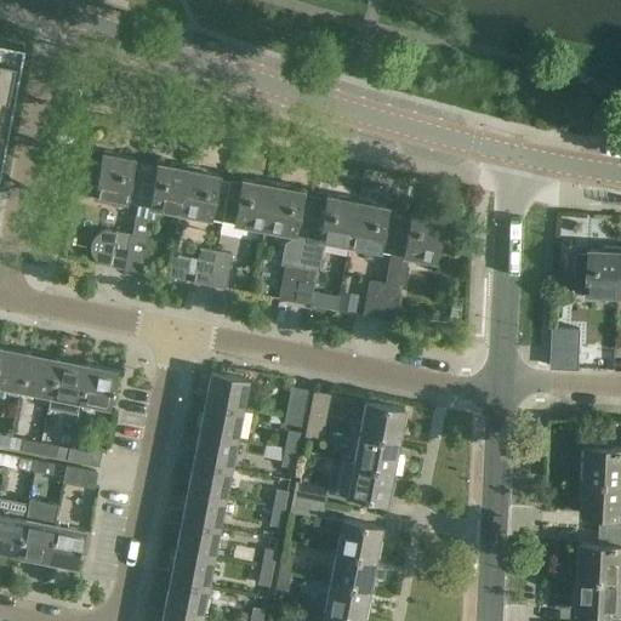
[(0,148),(21,45),(0,41),(0,148)]
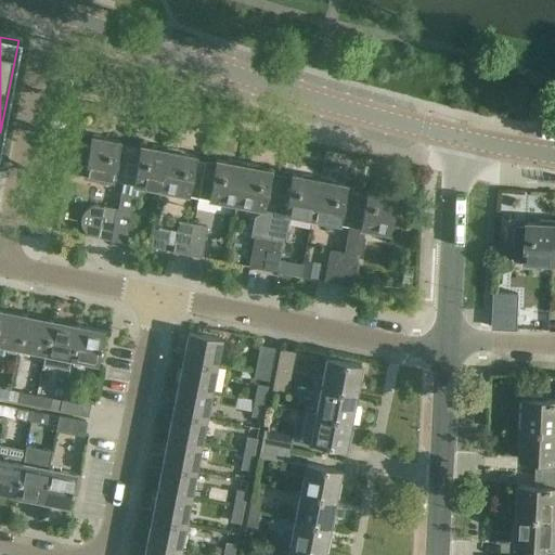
[(71,172),(121,182),(128,149),(117,146),(119,141),(91,136),(89,146),(77,144),(71,172)]
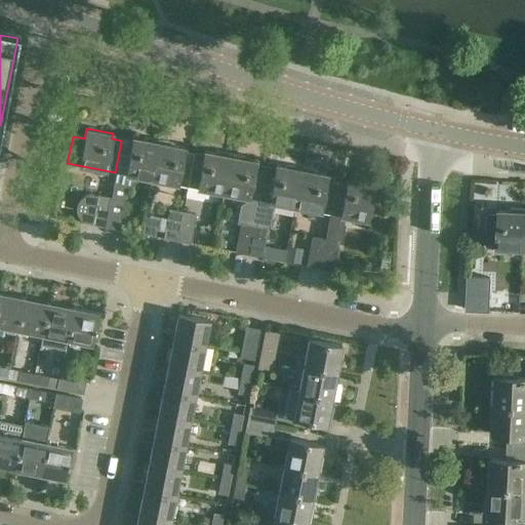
[(115,172),(151,179),(158,142),(132,137),(131,143),(121,140),(115,172)]
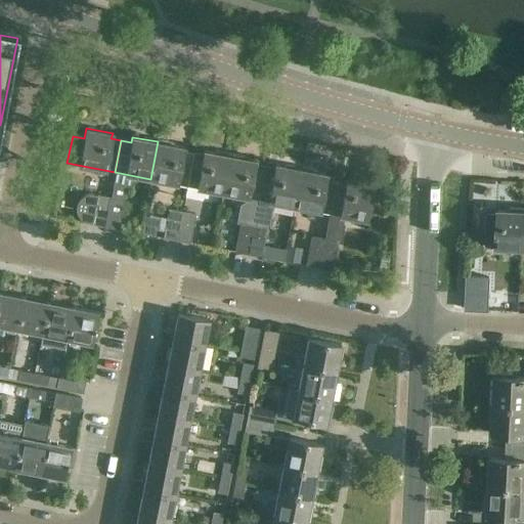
[(150,179),(186,185),(192,155),(182,153),(184,146),(158,141),(150,179)]
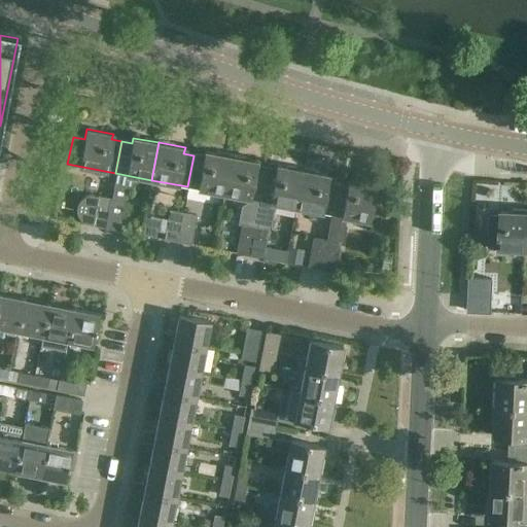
[(187,186),(223,194),(231,156),(205,151),(204,157),(194,155),(187,186)]
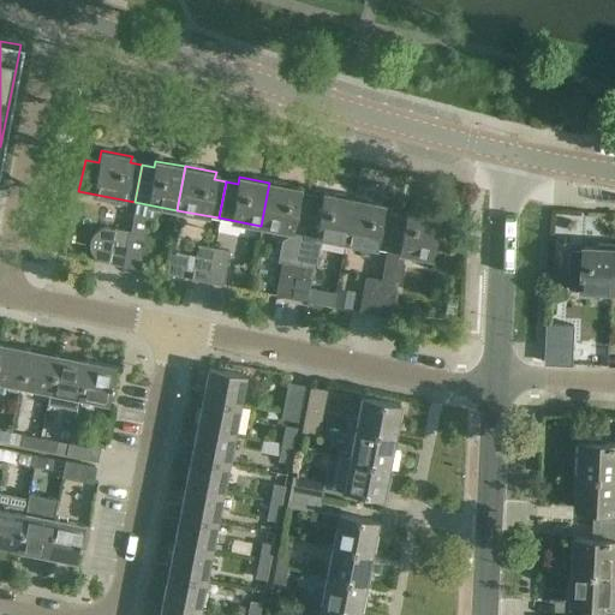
[(269,183),(261,226),(286,231),(284,239),(281,242),(278,263),(281,264),(275,296),(291,298),(303,233),(310,197),(298,195),(299,189),(269,183)]
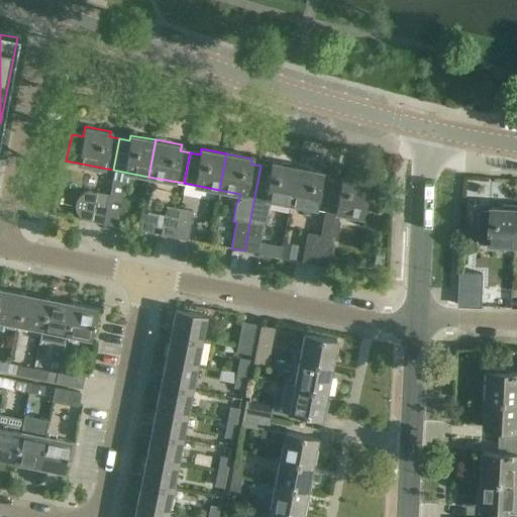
[(261,166),(254,196),(244,250),(257,252),(263,226),(265,226),(269,207),(267,205),(268,199),(290,203),(297,167),(272,162),(270,168),(261,166)]
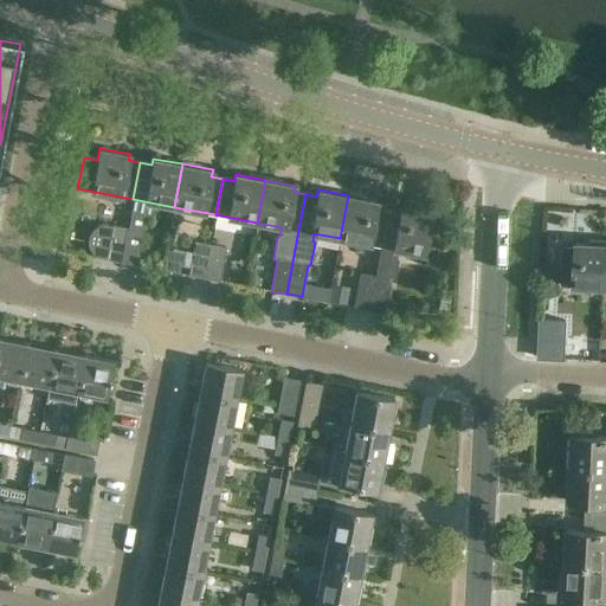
[(340,238),(381,246),(388,211),(376,208),(378,201),(348,195),(340,238)]
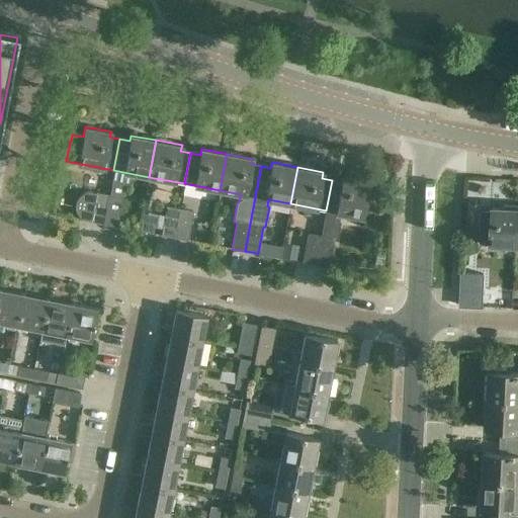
[(321,236),(316,264),(329,267),(334,241),(336,241),(340,222),(336,218),(337,212),(361,217),(368,181),(342,176),(341,182),(332,180),(326,210),(321,236)]
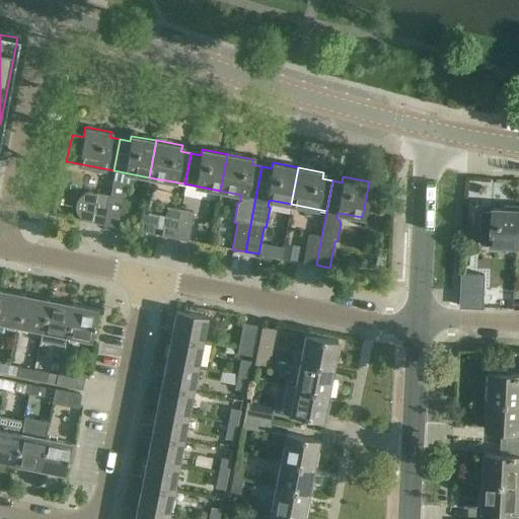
[(103,224),(118,227),(123,199),(126,184),(114,181),(110,196),(109,196),(105,212),(103,224)]
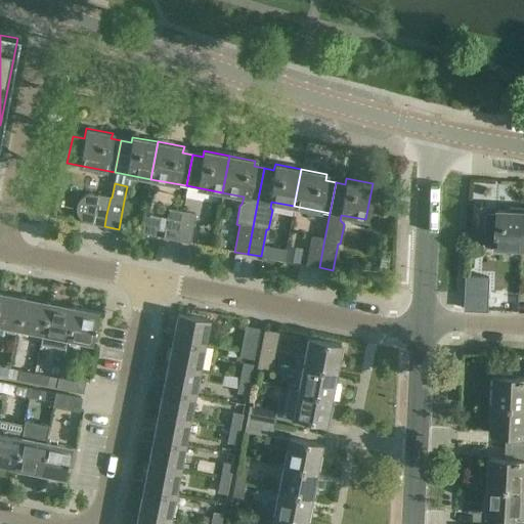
[(86,223),(88,223),(104,226),(106,214),(111,198),(92,193),(89,193),(86,194),(83,195),(80,198),(78,201),(77,202),(76,204),(75,207),(76,209),(76,212),(79,217),(82,220),(84,222),(86,223)]
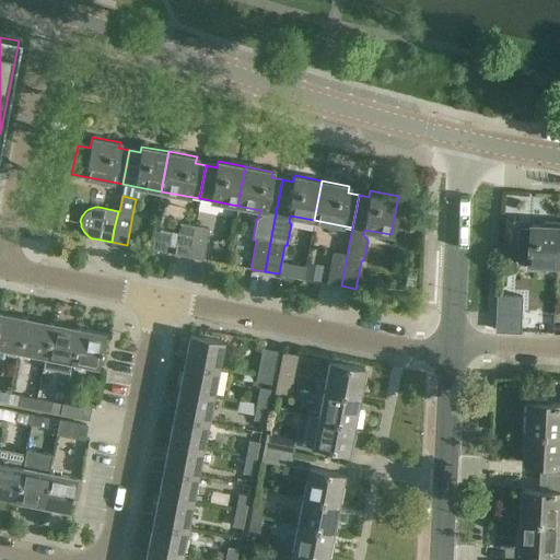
[(187,256),(194,225),(179,223),(174,254),(187,256)]
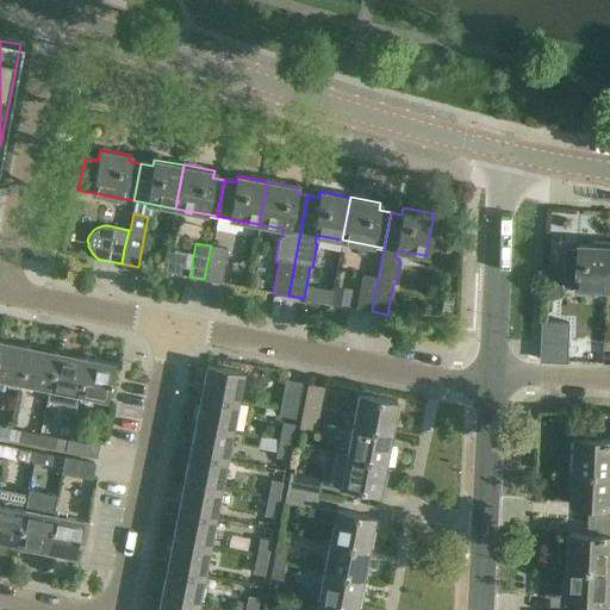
[(608,290),(609,249),(609,244),(580,243),(580,247),(567,246),(565,287),(608,290)]
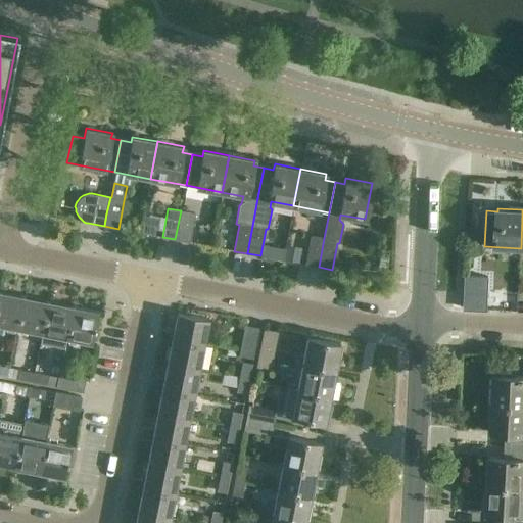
[(181,210),(175,239),(189,242),(194,214),(181,210)]
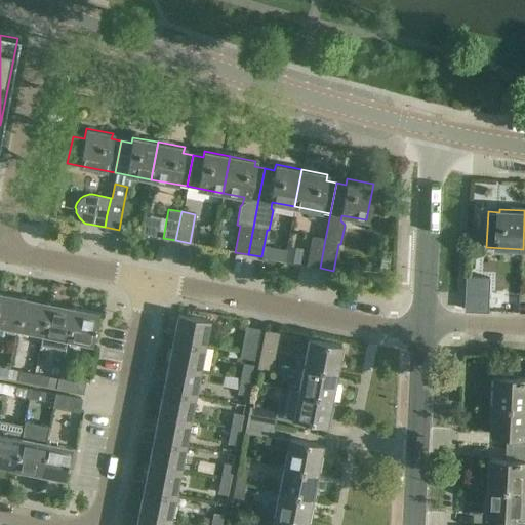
[(320,268),(325,239),(312,237),(307,266),(320,268)]
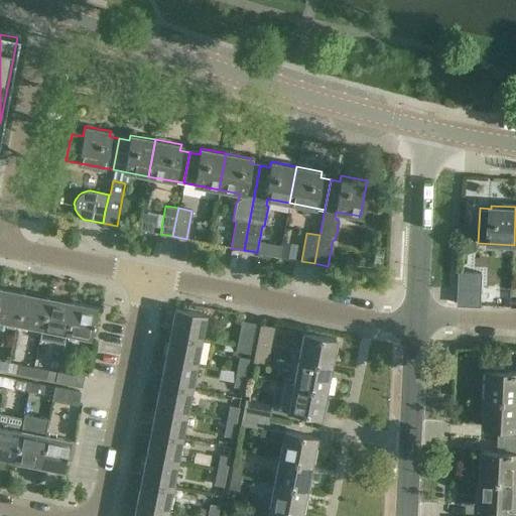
[(282,245),(280,255),(294,258),(296,248),(282,245)]
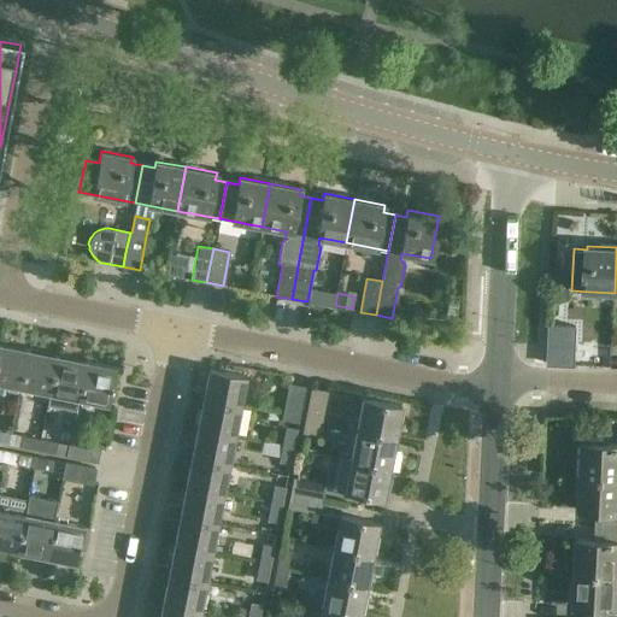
[(550,325),(548,363),(575,365),(576,327),(550,325)]
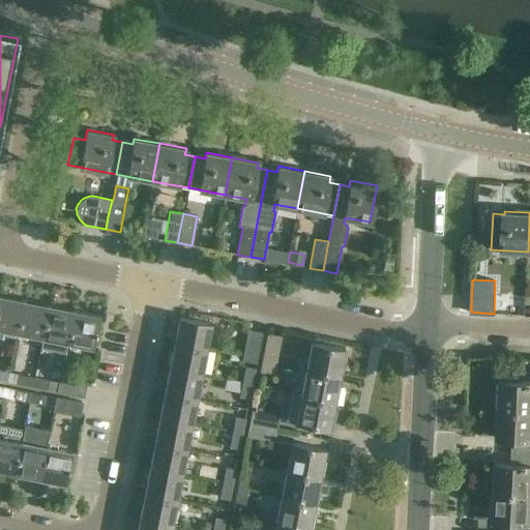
[(23,301),(0,296),(0,329),(17,332),(23,301)]
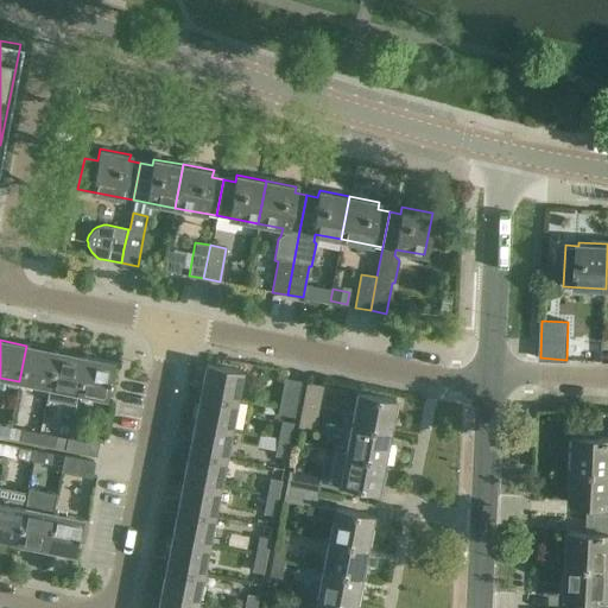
[(55,350),(26,346),(19,381),(48,387),(55,350)]
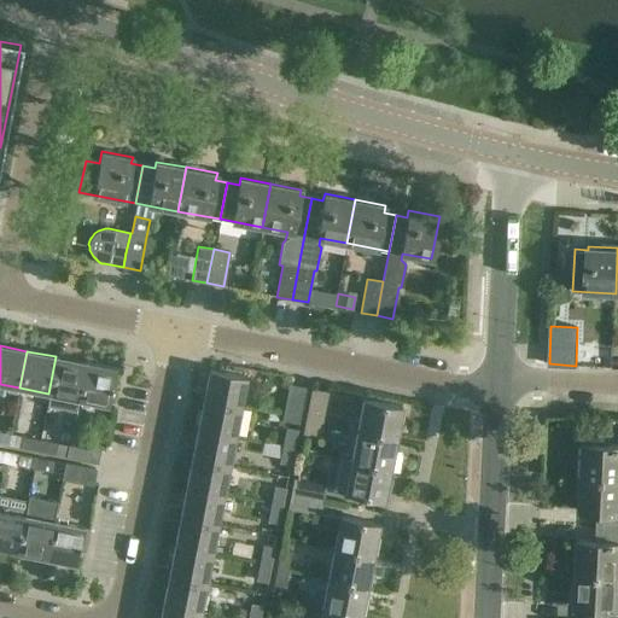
[(86,362),(56,356),(48,394),(79,400),(86,362)]
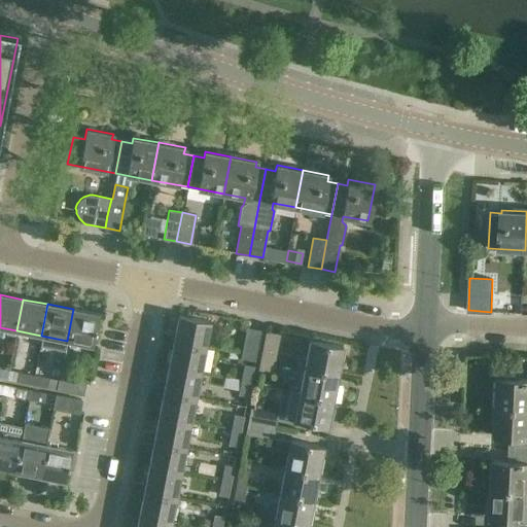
[(73,309),(67,341),(92,346),(98,314),(73,309)]
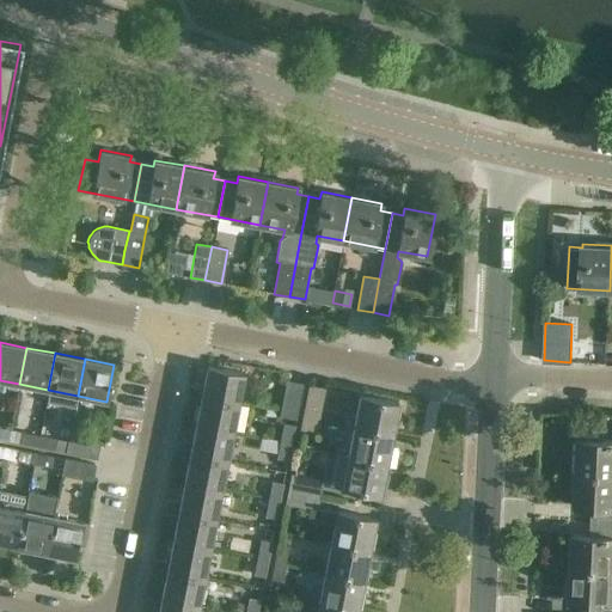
[(202,395),(238,403),(244,373),(207,366),(202,395)]
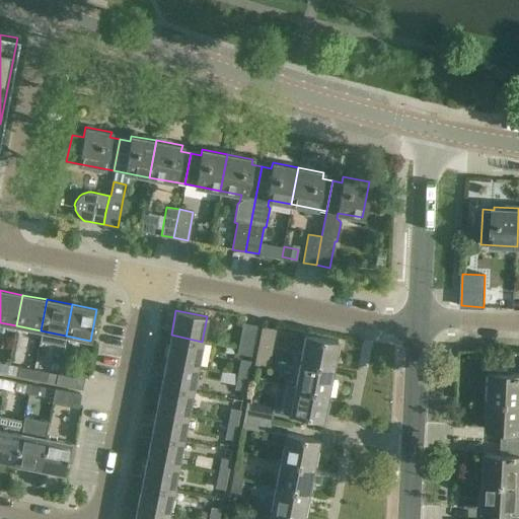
[(255,326),(243,323),(237,353),(250,355),(255,326)]
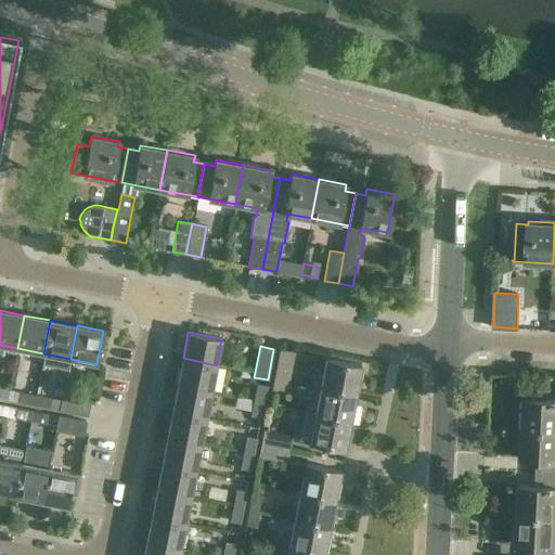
[(274,377),(288,381),(294,352),(281,350),(274,377)]
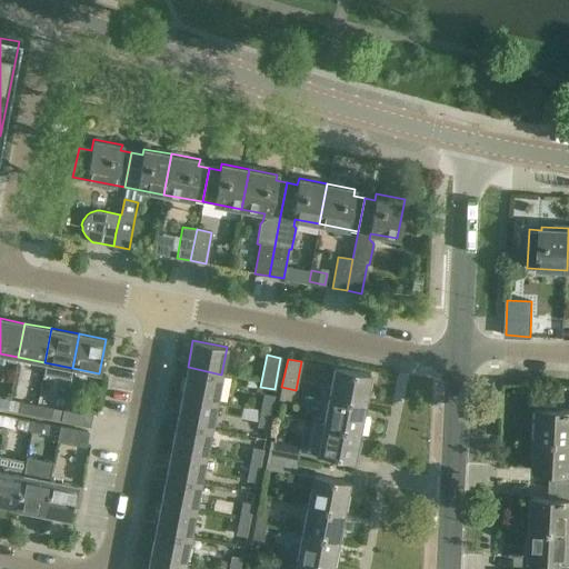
[(188,367),(182,395),(216,402),(221,375),(188,367)]
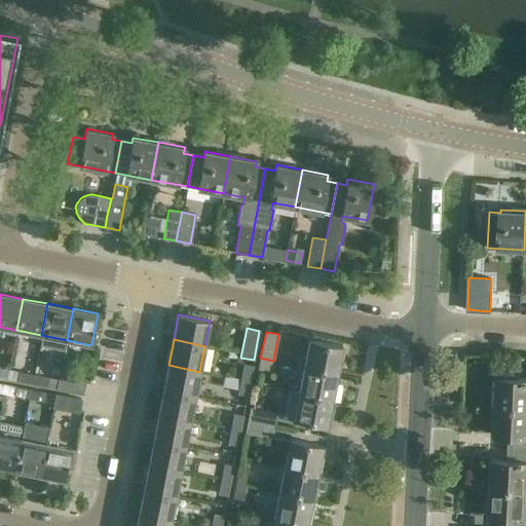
[(304,367),(337,373),(342,347),(309,340),(304,367)]
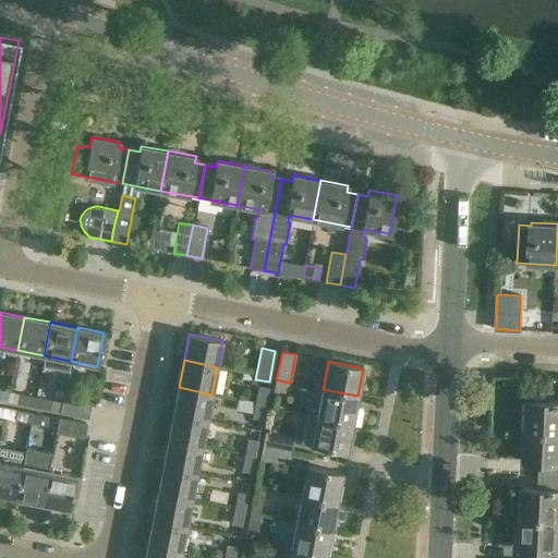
[(290,383),(276,379),(275,391),(287,393),(290,383)]
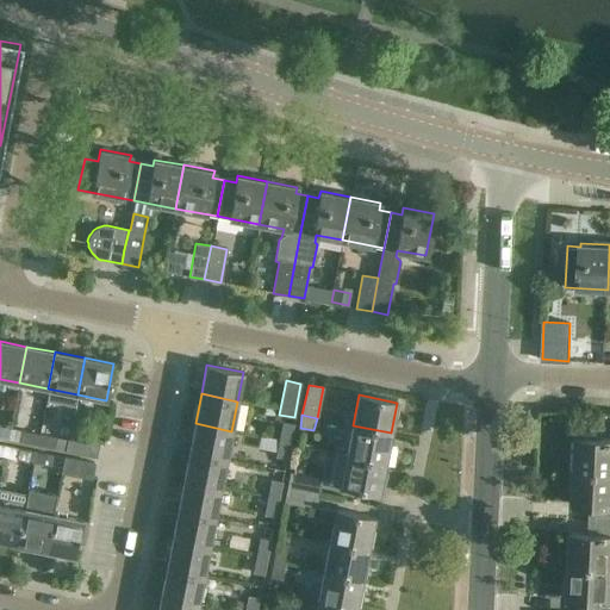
[(226,460),(231,431),(195,423),(190,452),(226,460)]
